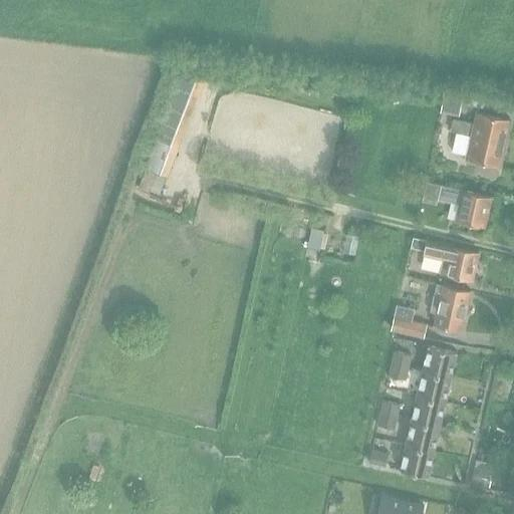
[(167,178),(203,82),(181,73),(168,107),(159,104),(147,137),(155,139),(144,169),(167,178)]
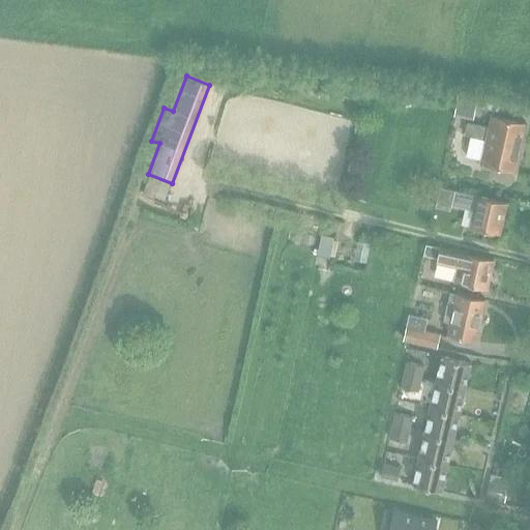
[(459,96),(454,116),(472,119),(476,99),(459,96)]
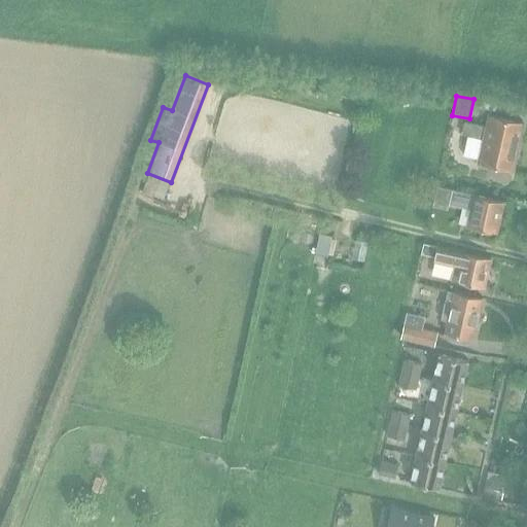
[(479,159),(478,162),(511,170),(522,121),(489,114),(486,128),(466,124),(463,134),(468,135),(463,154),(479,159)]
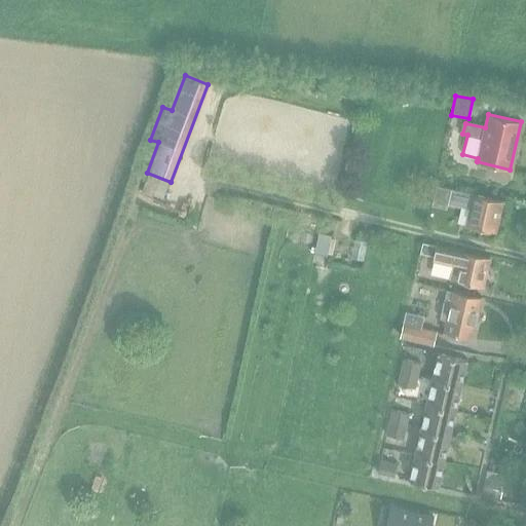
[(502,201),(472,194),(436,186),(431,205),(446,210),(447,203),(468,209),(465,225),(495,231),(502,201)]
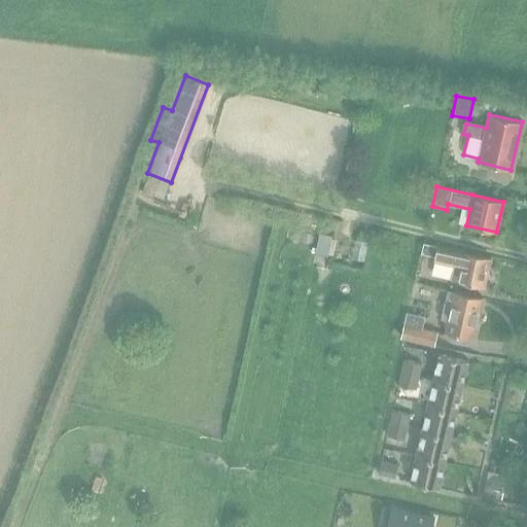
[(143,189),(139,201),(148,204),(152,192),(143,189)]
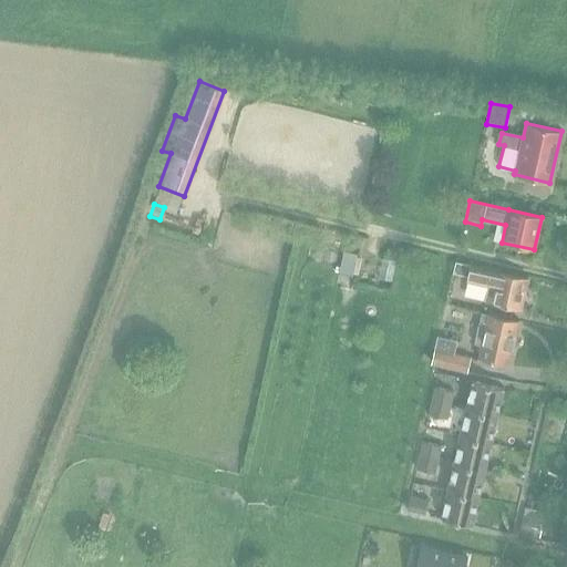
[(343,250),(339,272),(353,275),(358,254),(343,250)]
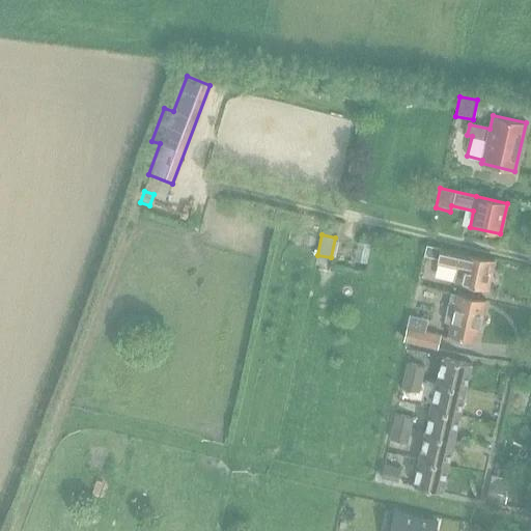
[(358,242),(355,260),(367,262),(370,244),(358,242)]
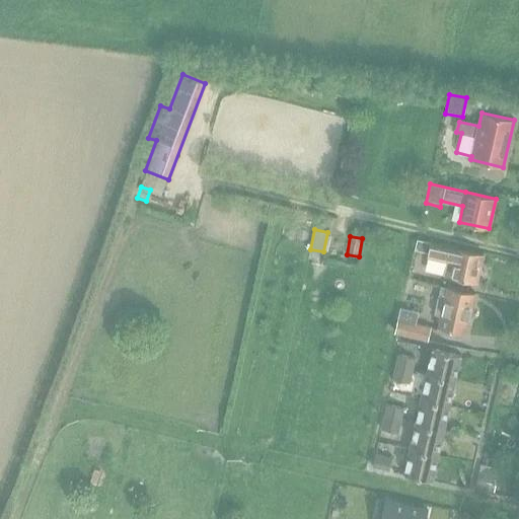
[(483,253),(417,238),(415,251),(429,254),(428,258),(447,263),(444,277),(476,284),(483,253)]
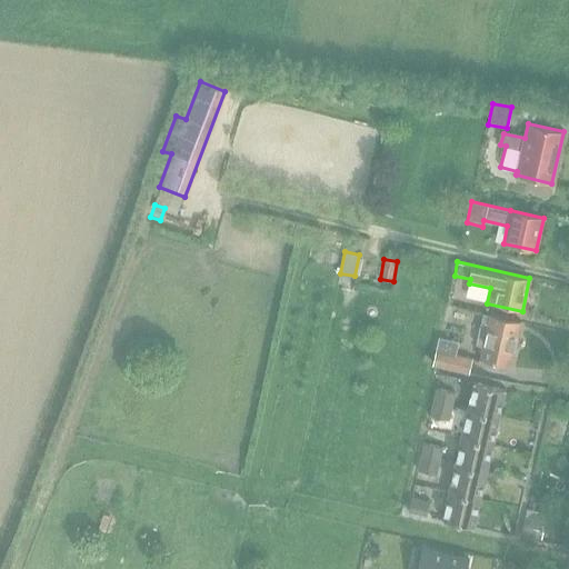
[(510,367),(513,353),(520,321),(489,315),(487,325),(480,322),(475,346),(481,347),(479,360),(510,367)]
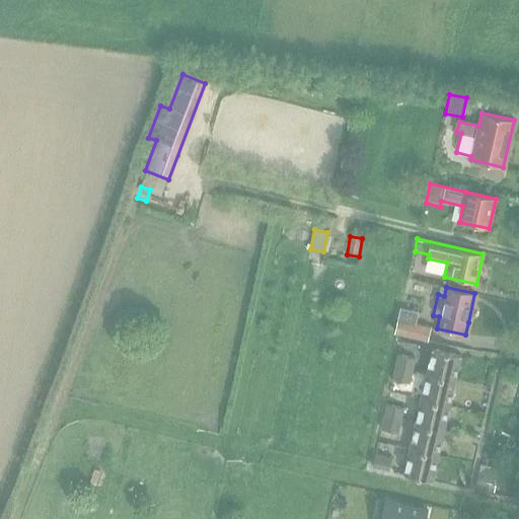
[(403,294),(400,319),(432,324),(433,316),(420,314),(423,297),(403,294)]
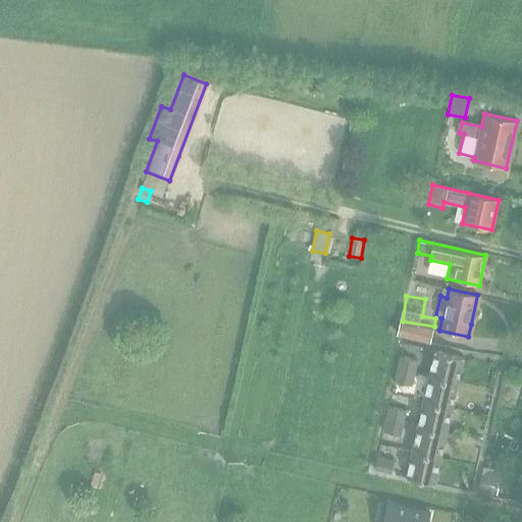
[(398,335),(428,342),(431,330),(401,323),(398,335)]
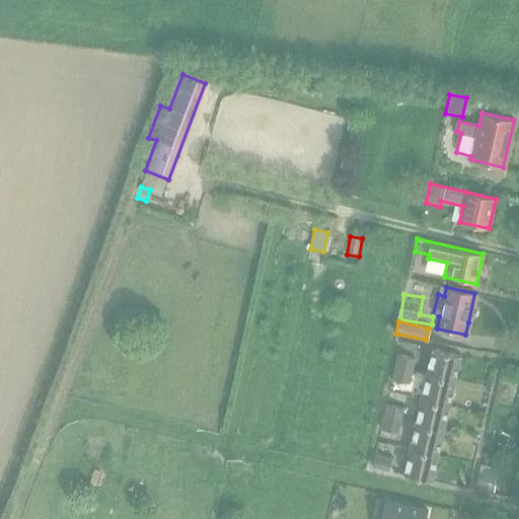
[(427,374),(454,380),(460,355),(433,348),(427,374)]
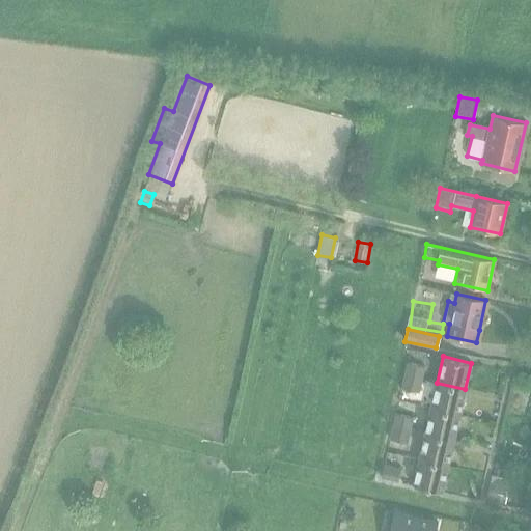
[(403,374),(422,379),(424,366),(407,362),(403,374)]
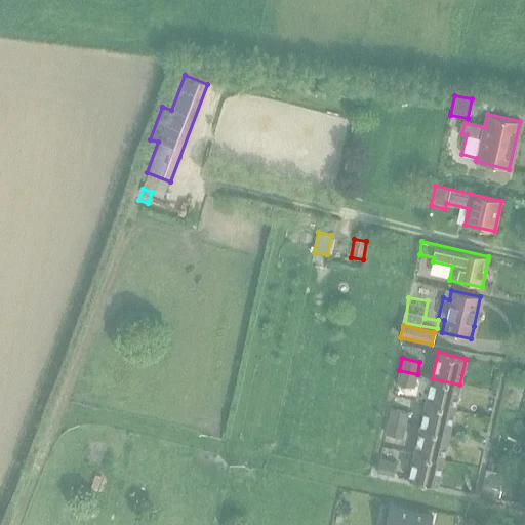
[(414,388),(417,374),(399,370),(396,384),(414,388)]
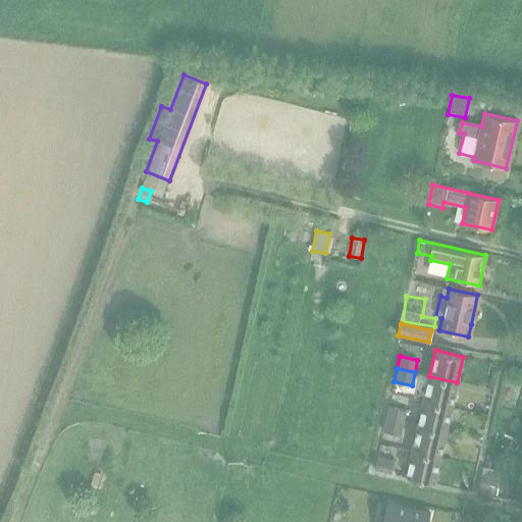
[(452,407),(457,382),(429,376),(423,401),(452,407)]
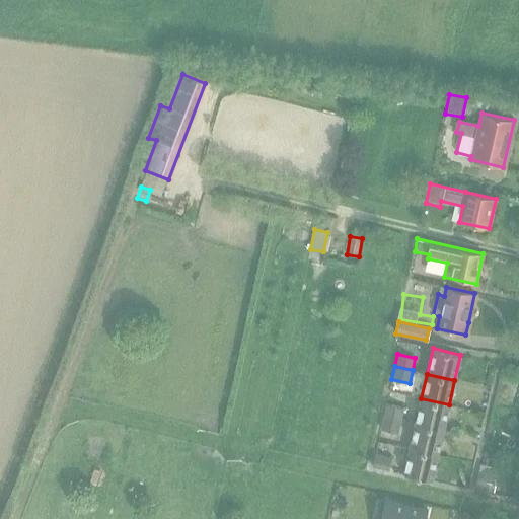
[(443,430),(449,404),(421,398),(416,423),(443,430)]
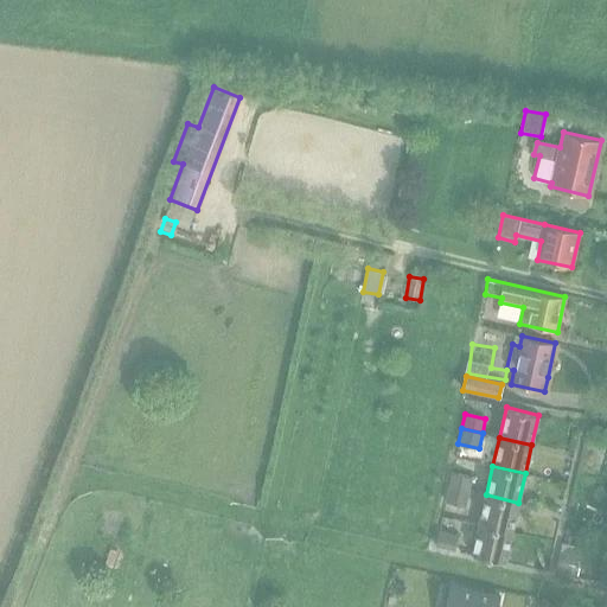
[(448,486),(470,491),(472,477),(452,472),(448,486)]
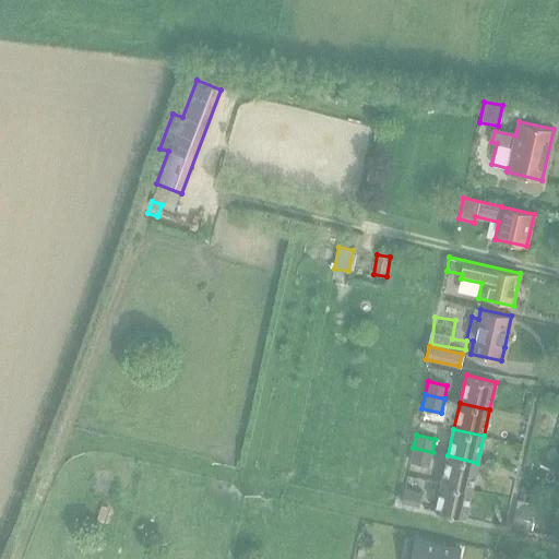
[(429,466),(432,452),(413,448),(409,462),(429,466)]
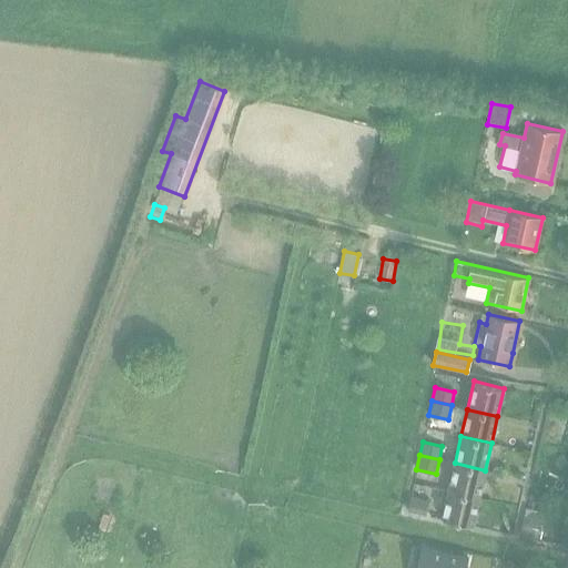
[(479,497),(485,470),(455,463),(448,490),(479,497)]
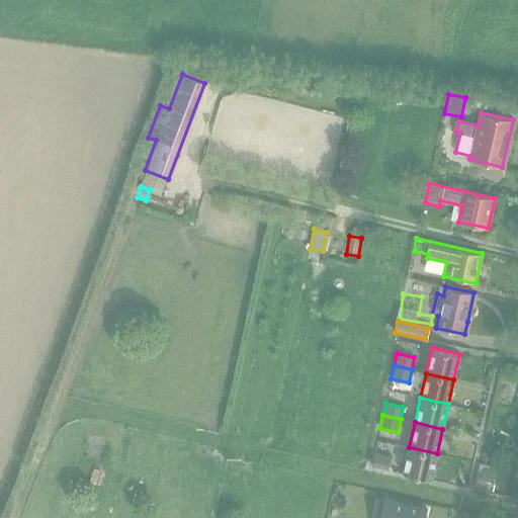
[(431,480),(437,453),(409,447),(403,472),(431,480)]
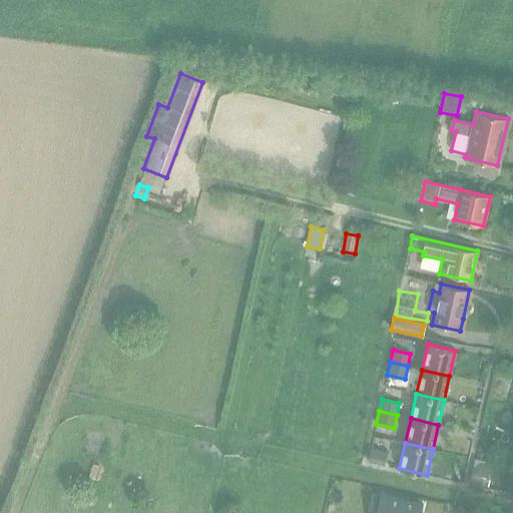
[(387,452),(371,448),(368,462),(384,466),(387,452)]
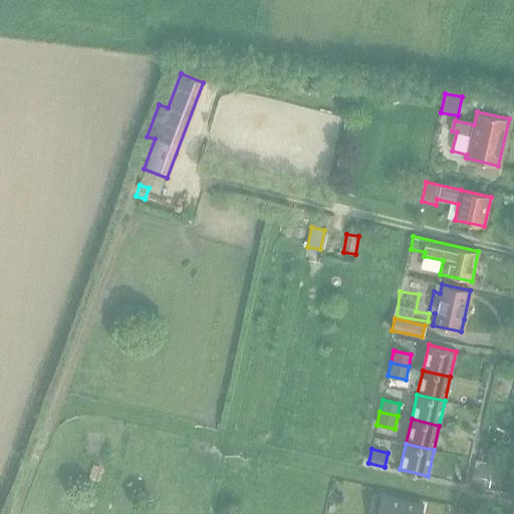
[(476,460),(474,476),(486,478),(489,463),(476,460)]
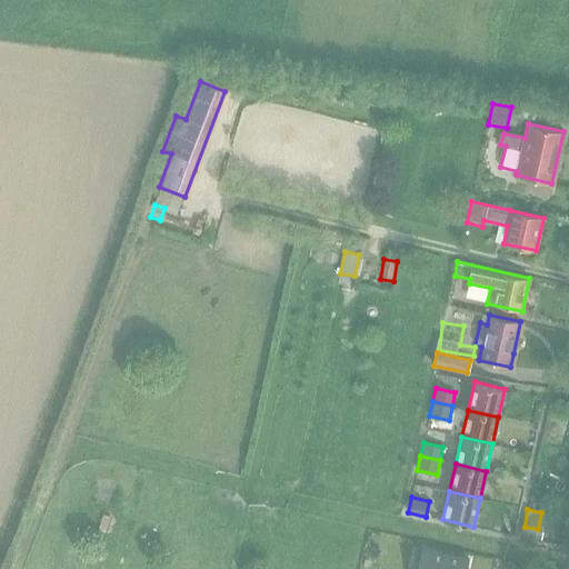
[(429,550),(425,568),(463,568),(467,559),(429,550)]
